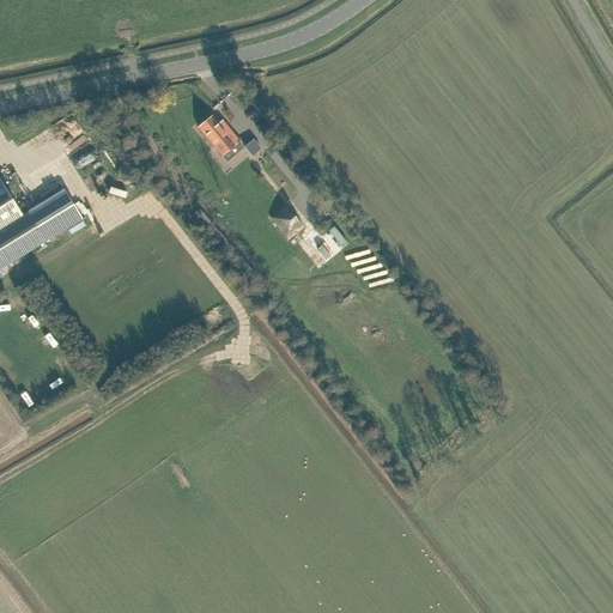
[(212,115),(198,127),(216,149),(222,156),(240,141),(225,125),(222,128),(212,115)]
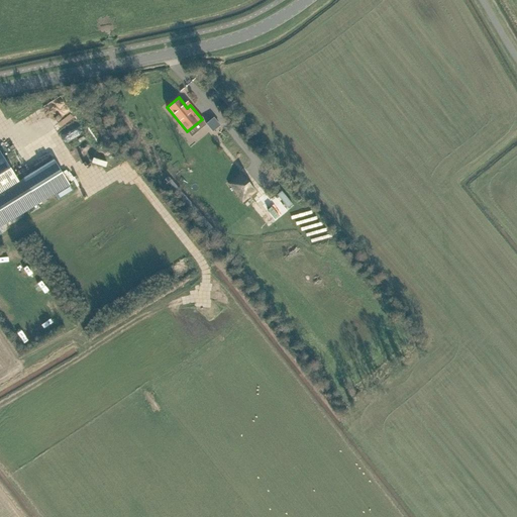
[(229,102),(221,109),(227,116),(236,109),(229,102)]
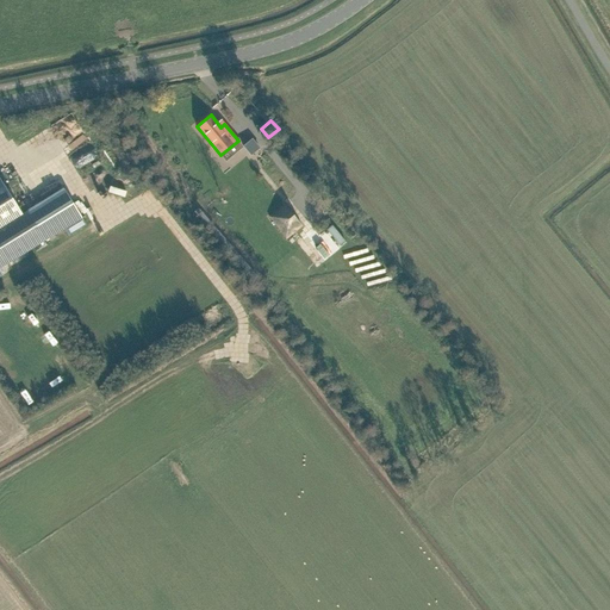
[(0,267),(8,262),(0,249),(0,228),(23,215),(0,179),(0,267)]
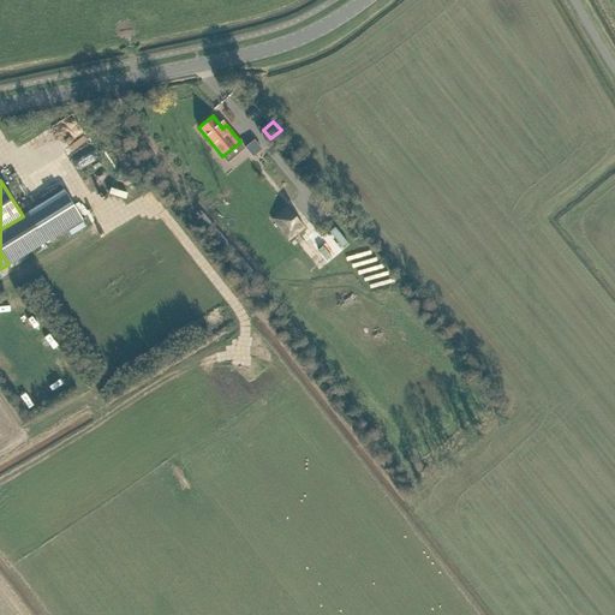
[(269,183),(254,195),(263,207),(278,195),(269,183)]
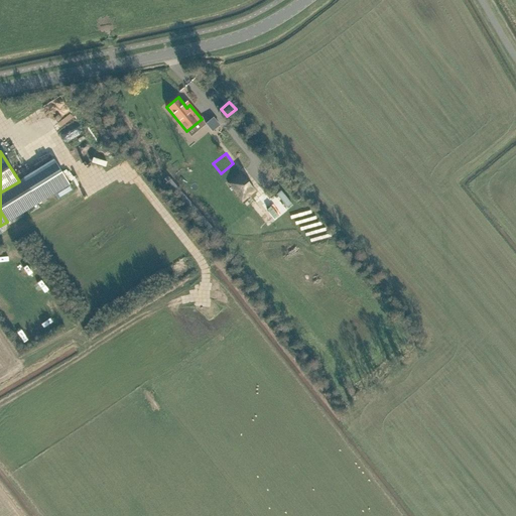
[(0,192),(0,211),(7,222),(71,183),(54,159),(19,181),(0,192)]
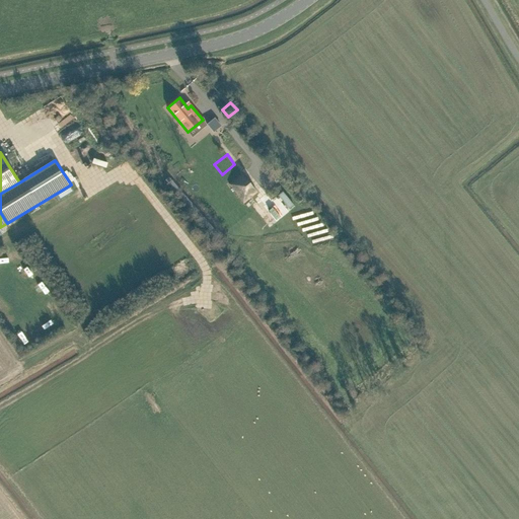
[(241,173),(228,184),(243,204),(257,193),(241,173)]
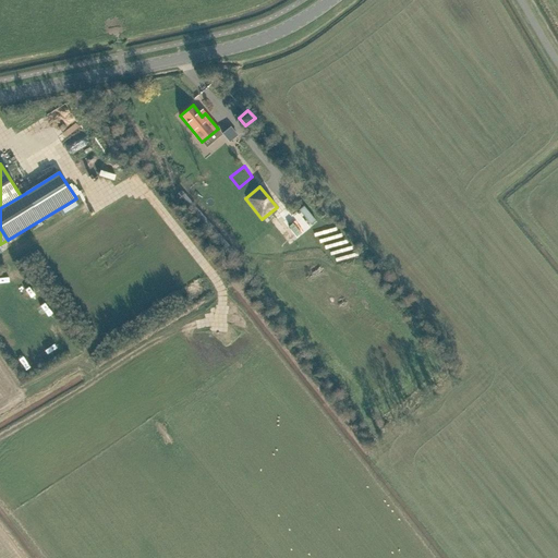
[(303,206),(299,210),(311,225),(316,221),(303,206)]
